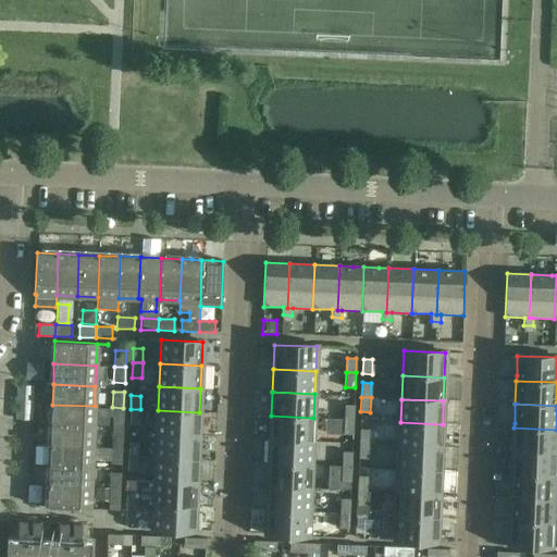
[(95,406),(52,405),(51,424),(94,426),(95,406)]
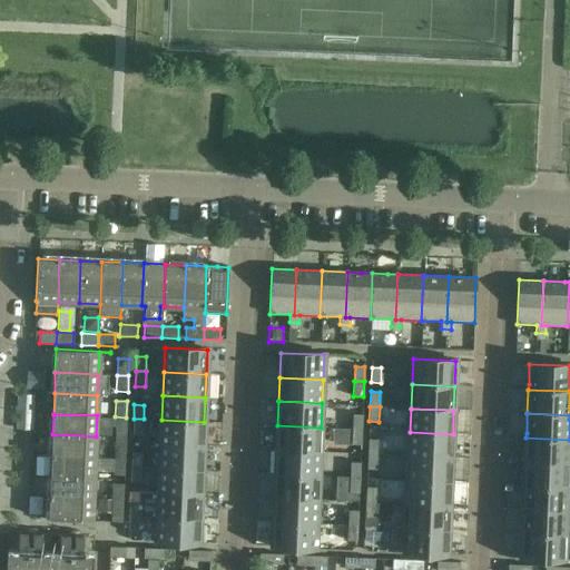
[(362,415),(353,414),(352,429),(362,429),(362,415)]
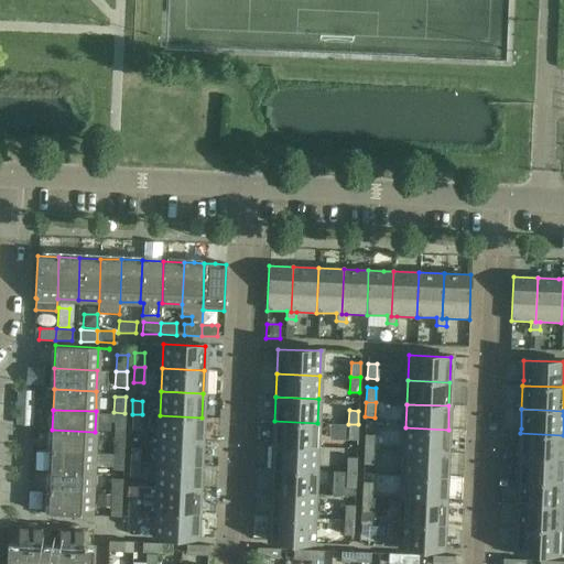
[(125,430),(125,413),(114,412),(114,430),(125,430)]
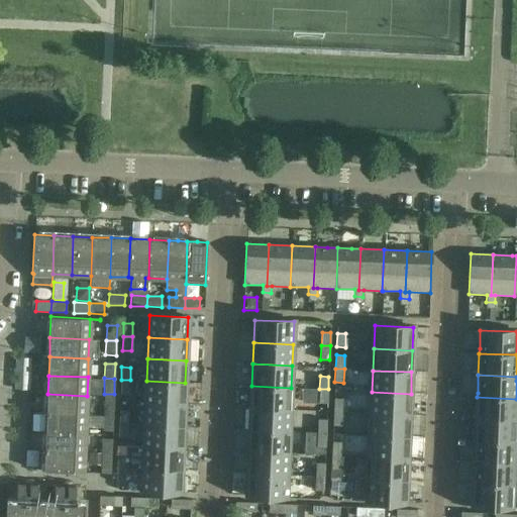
[(120,394),(129,394),(130,380),(121,380),(120,394)]
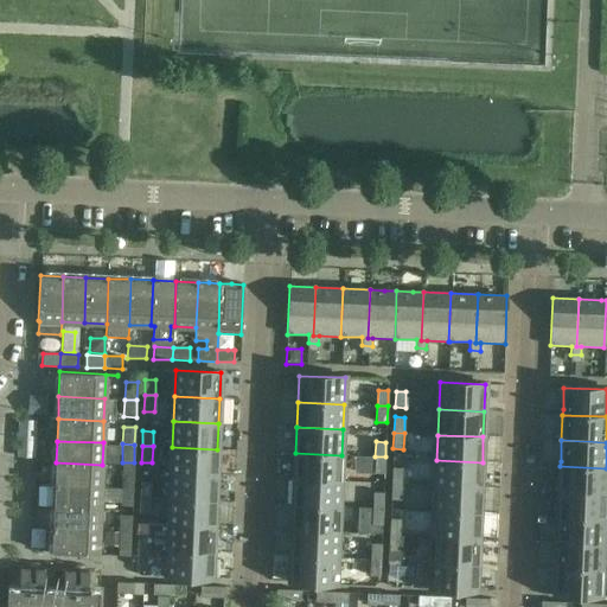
[(217,449),(172,447),(171,473),(216,475),(217,449)]
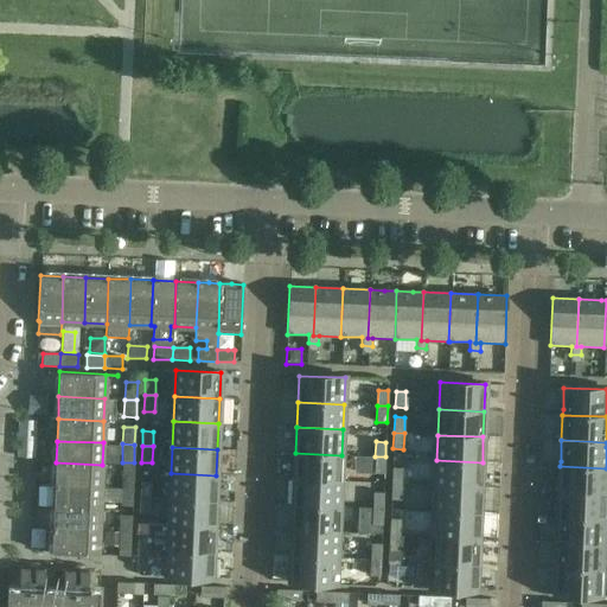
[(342,455),(295,453),(294,479),(340,480),(342,455)]
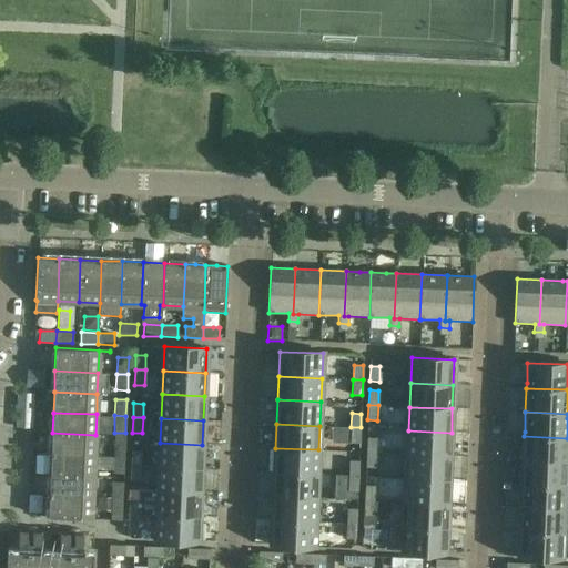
[(350,443),(359,443),(361,427),(351,427),(350,443)]
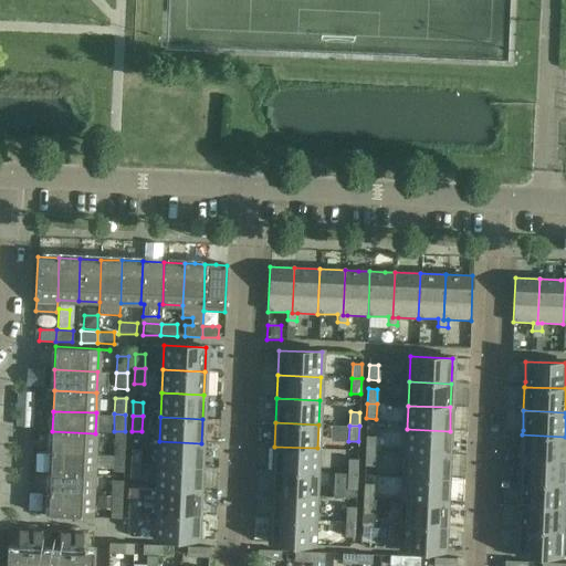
[(406,453),(449,456),(450,431),(407,429),(406,453)]
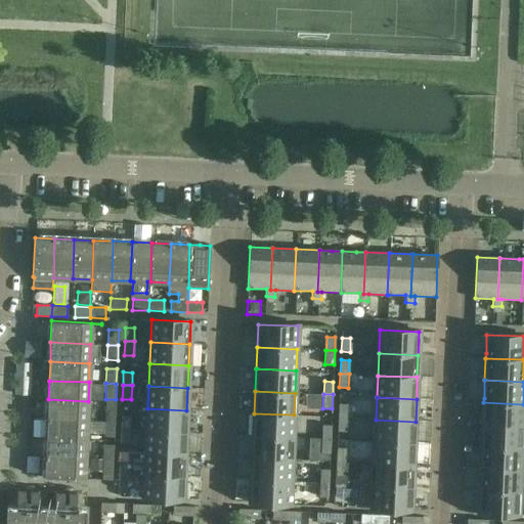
[(88,401),(48,399),(47,419),(87,421),(88,401)]
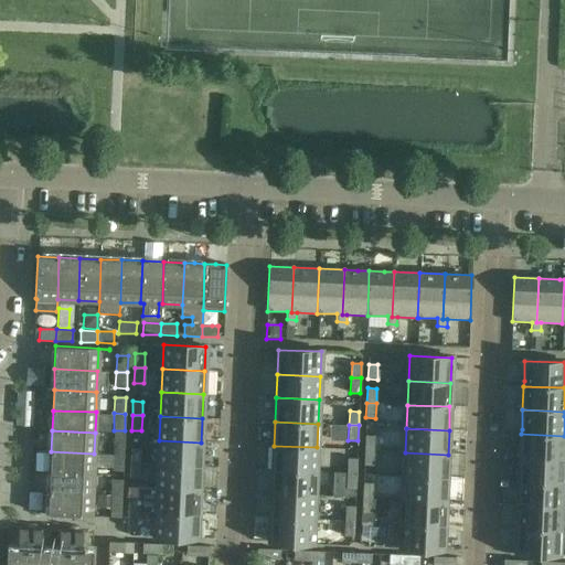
[(521,458),(563,460),(564,436),(521,434),(521,458)]
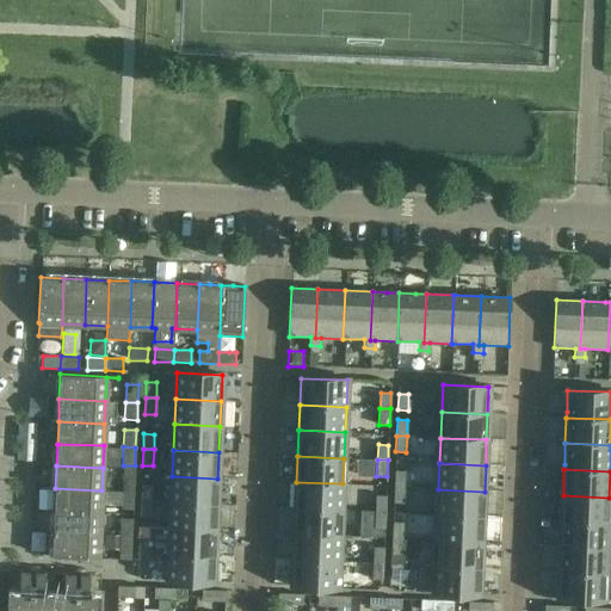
[(405,471),(395,471),(394,488),(405,488),(405,471)]
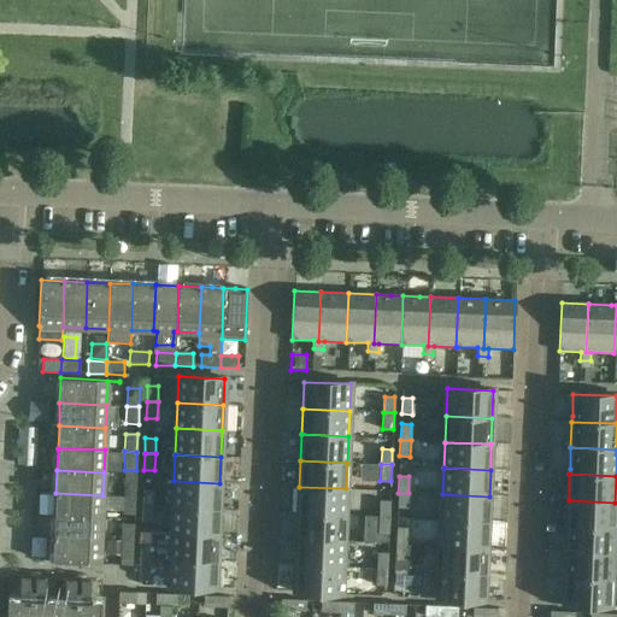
[(135,479),(123,479),(123,497),(135,497),(135,479)]
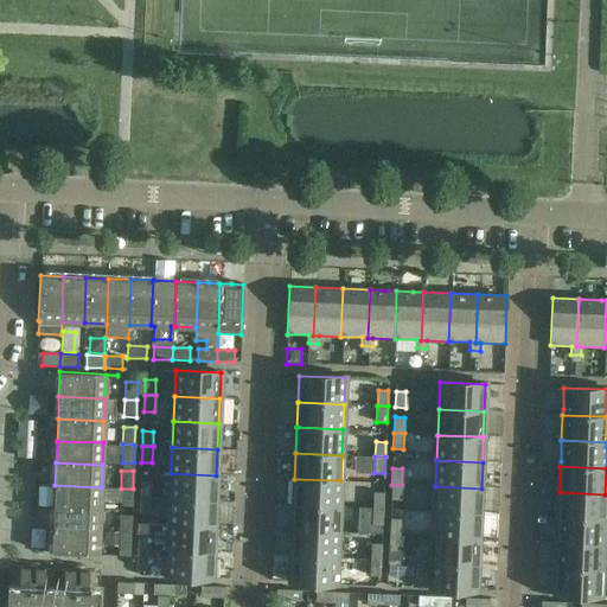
[(216,475),(171,473),(170,499),(215,500),(216,475)]
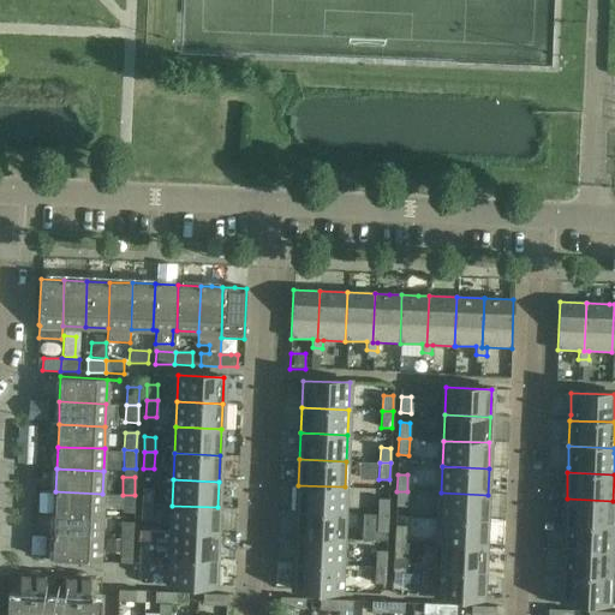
[(345,487),(298,485),(297,511),(344,513),(345,487)]
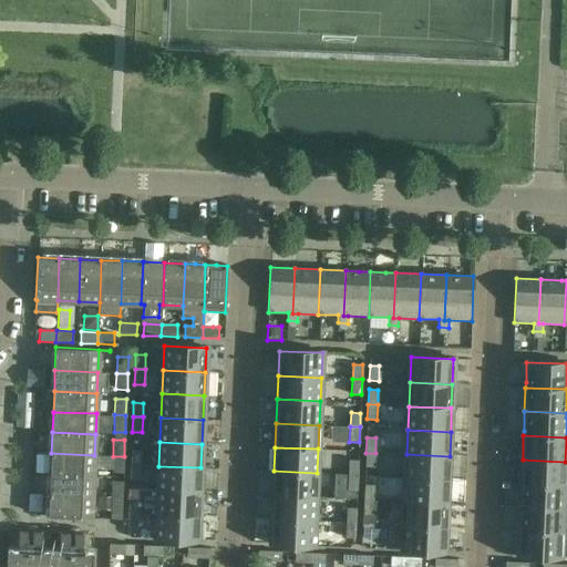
[(141,451),(131,450),(131,464),(140,465),(141,451)]
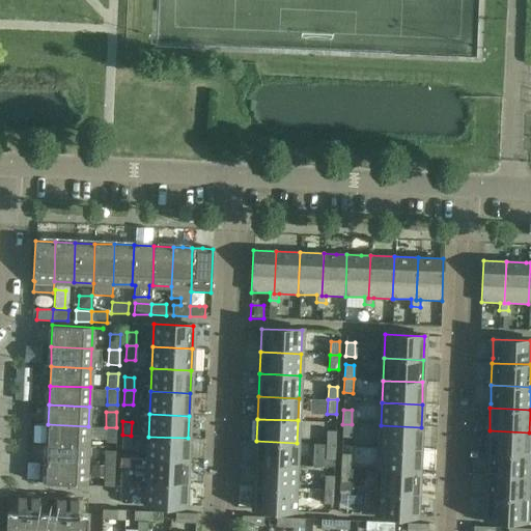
[(88,426),(48,424),(48,444),(87,446),(88,426)]
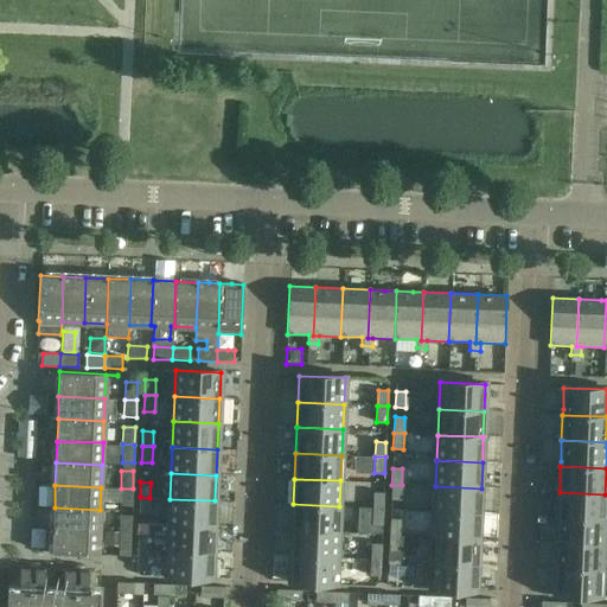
[(390,499),(401,500),(402,485),(391,485),(390,499)]
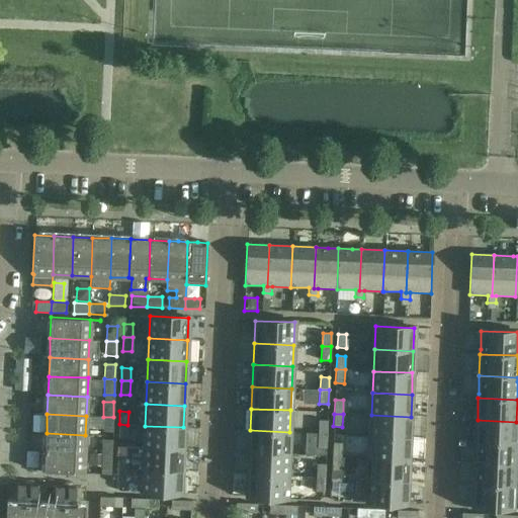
[(370,437),(410,439),(411,417),(371,415),(370,437)]
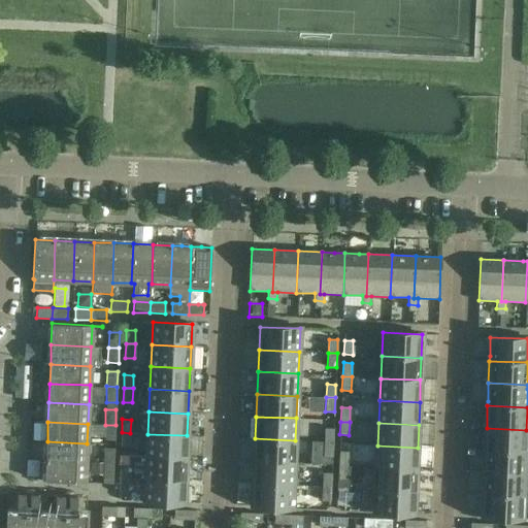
[(114,440),(116,425),(105,425),(95,425),(94,432),(105,432),(104,440),(114,440)]
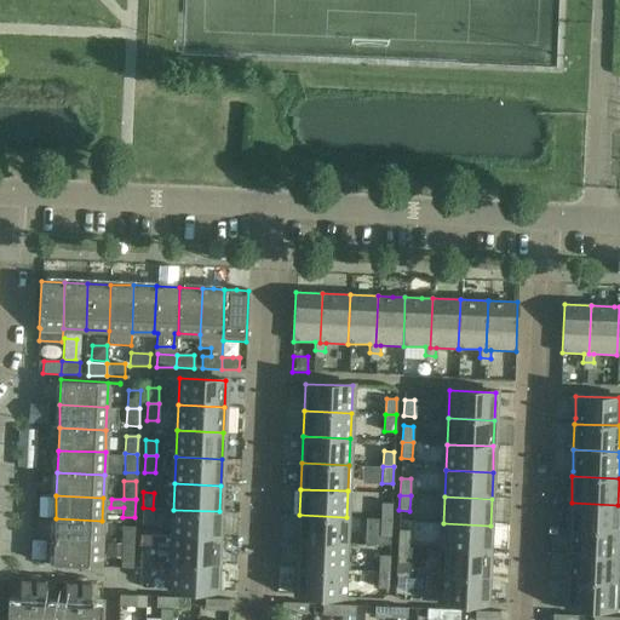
[(391,504),(382,503),(380,518),(391,520),(391,504)]
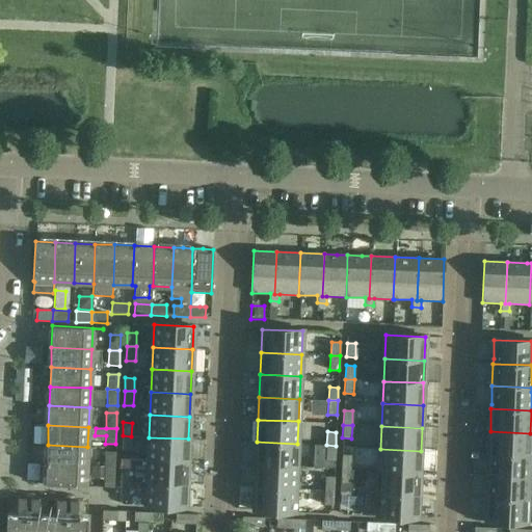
[(489,454),(529,455),(530,433),(490,431),(489,454)]
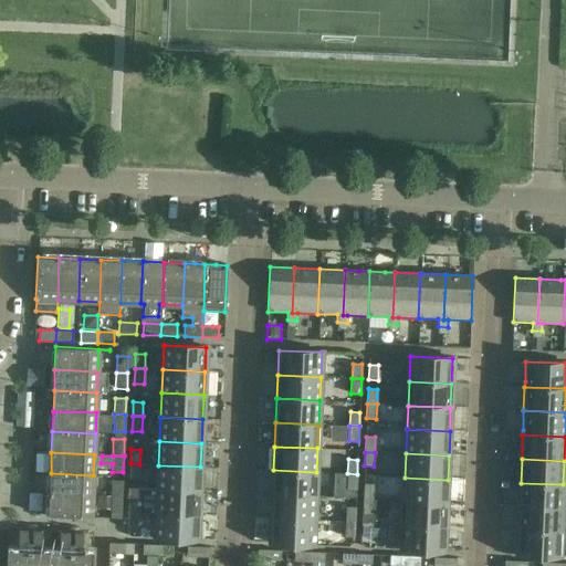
[(129,479),(139,479),(139,464),(130,463),(129,479)]
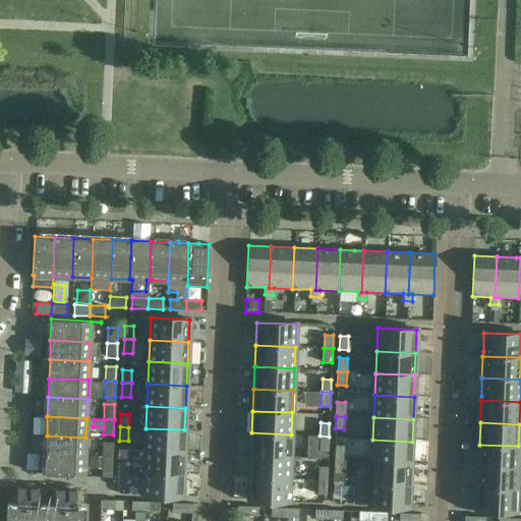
[(184,429),(146,428),(145,450),(183,452),(184,429)]
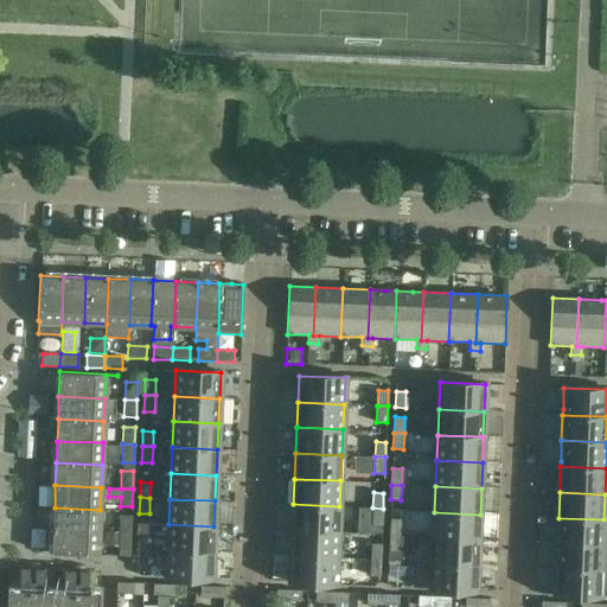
[(339,506),(293,504),(292,530),(338,532),(339,506)]
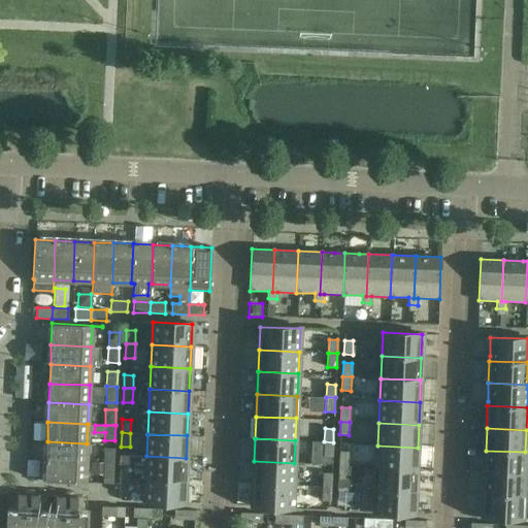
[(87,443),(47,441),(46,461),(86,463),(87,443)]
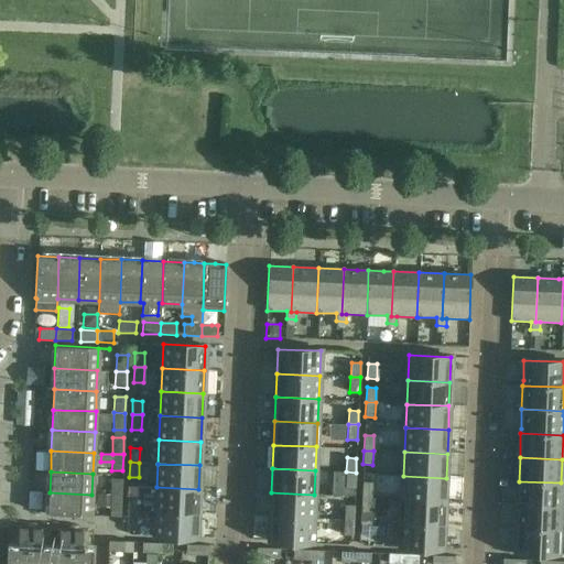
[(345,487),(355,488),(356,473),(346,472),(345,487)]
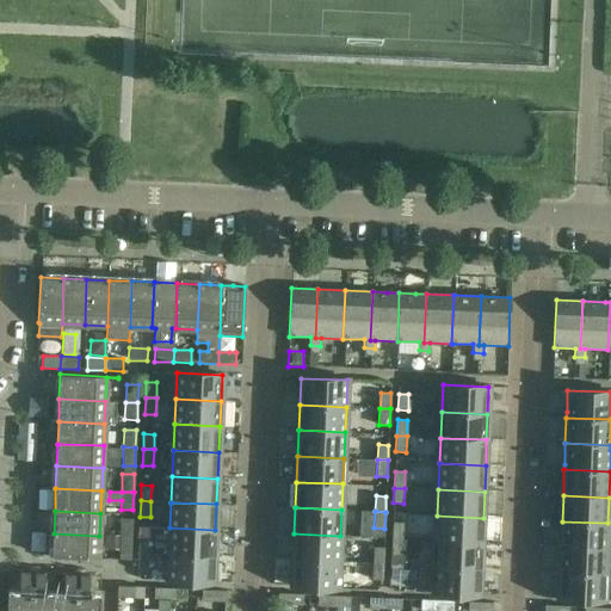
[(436,542),(482,543),(483,518),(437,516),(436,542)]
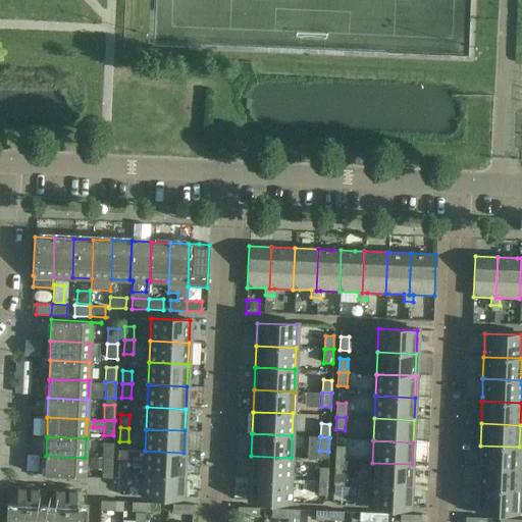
[(112,444),(102,444),(102,458),(112,459),(112,444)]
